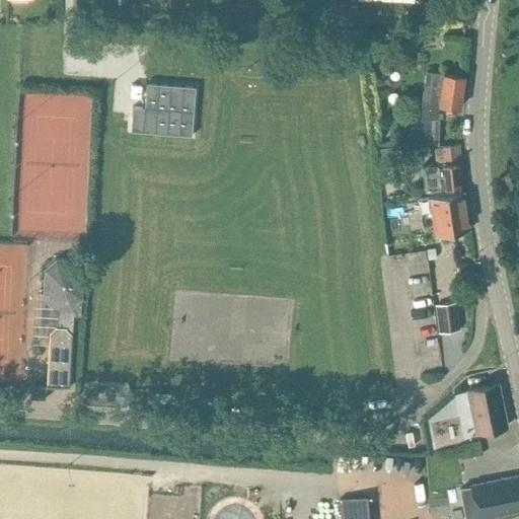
[(421,133),(406,134),(406,142),(416,142),(436,142),(437,146),(454,144),(458,143),(438,143),(438,103),(459,106),(463,76),(442,73),(425,70),(421,100),(421,119),(421,133)]
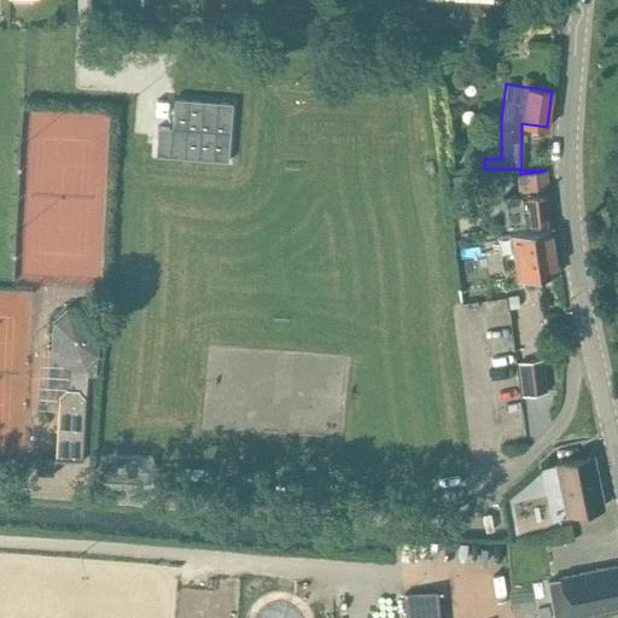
[(156,126),(155,157),(169,157),(229,161),(232,103),(173,100),(172,127),(156,126)]
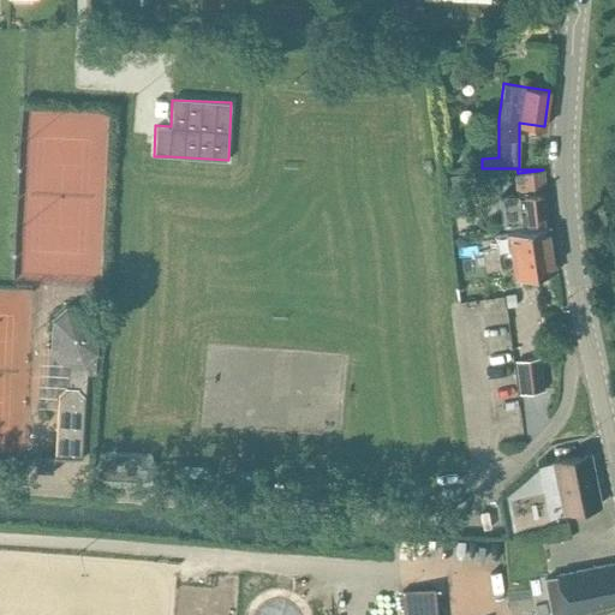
[(518,195),(500,196),(502,226),(521,225),(523,225),(548,222),(545,191),(543,169),(538,171),(518,173),(519,193),(518,195)]
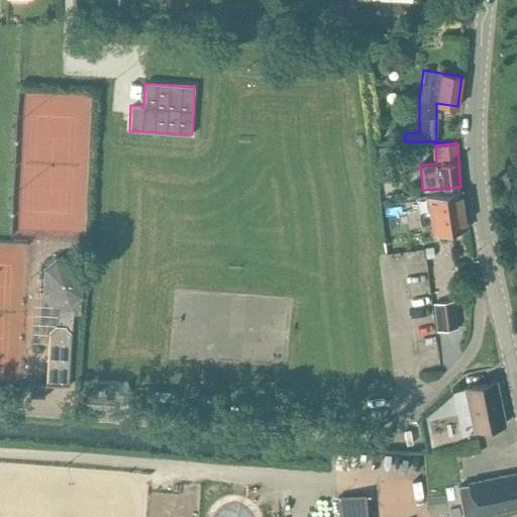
[(395,145),(376,148),(378,157),(397,154),(395,145)]
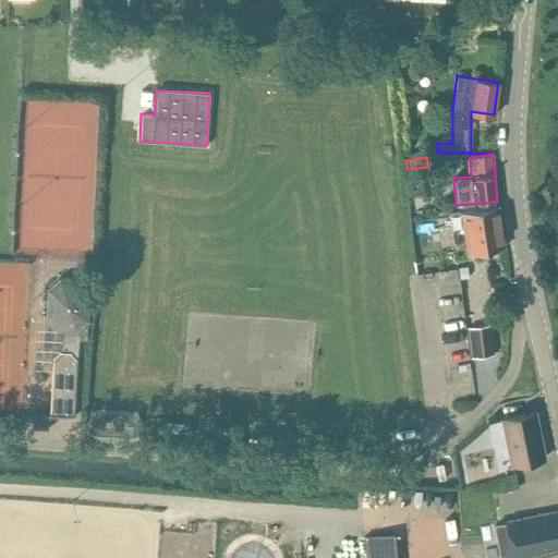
[(421,181),(409,183),(411,194),(423,193),(421,181)]
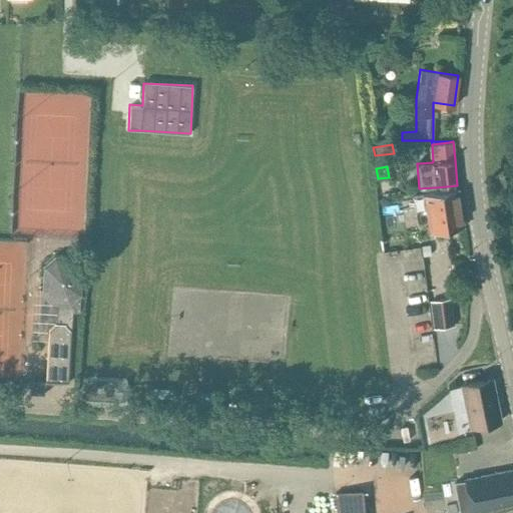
[(401,183),(384,186),(386,196),(402,193),(401,183)]
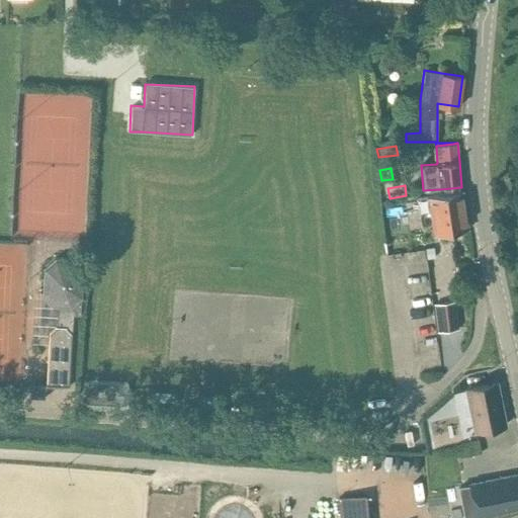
[(468,228),(462,190),(428,195),(433,224),(436,224),(438,238),(452,236),(451,231),(468,228)]
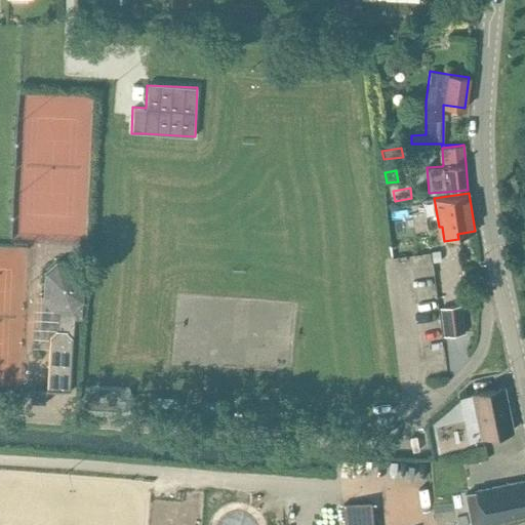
[(439,250),(431,251),(432,261),(440,260),(439,250)]
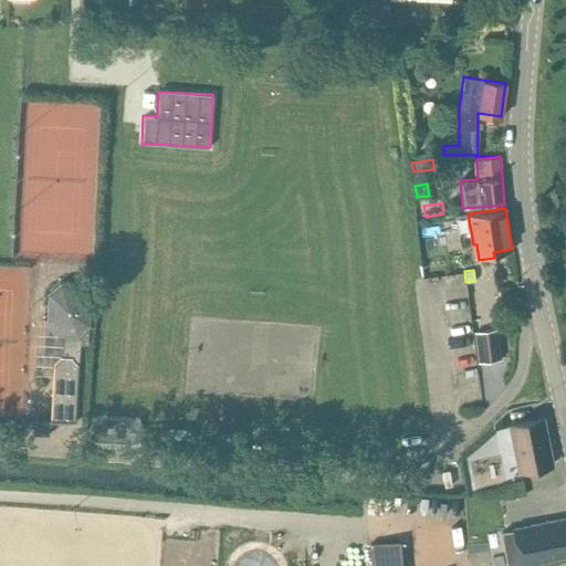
[(87,344),(90,294),(80,282),(61,281),(48,292),(46,322),(56,334),(60,335),(59,357),(53,362),(50,420),(75,421),(79,364),(73,357),(73,353),(79,353),(79,344),(87,344)]
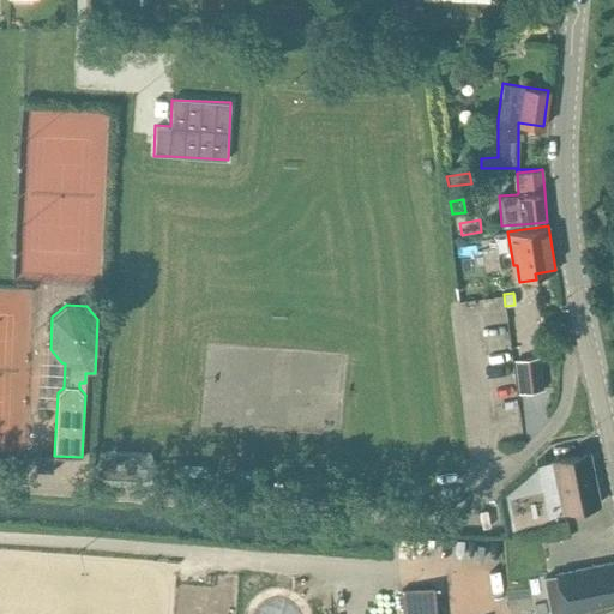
[(518,395),(524,393),(545,391),(541,357),(513,361),(518,395)]
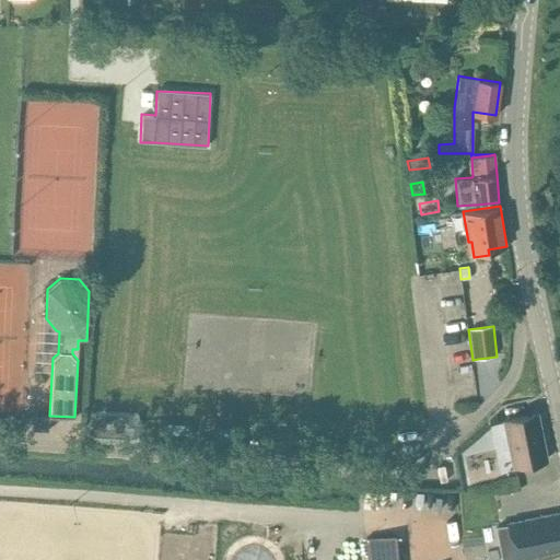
[(89,411),(88,439),(137,441),(137,438),(138,412),(89,410),(89,411)]
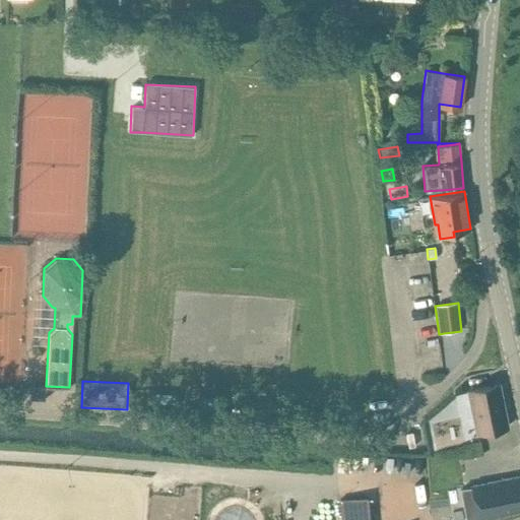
[(477,433),(507,427),(499,384),(468,390),(477,433)]
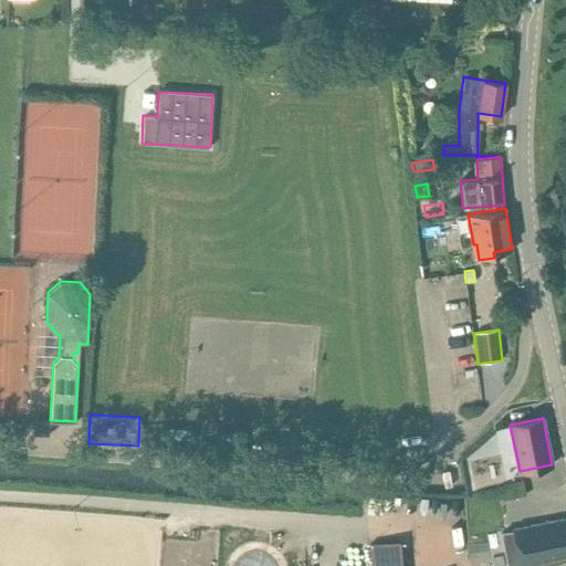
[(31,433),(34,433),(48,435),(49,421),(32,420),(32,427),(31,433)]
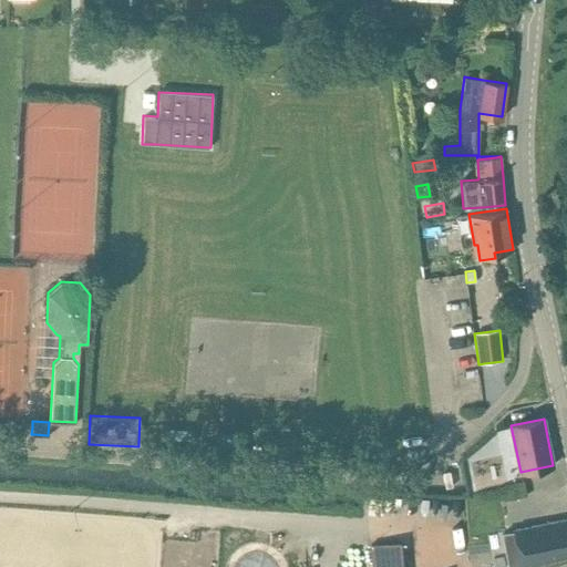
[(500,452),(461,461),(467,492),(506,484),(500,452)]
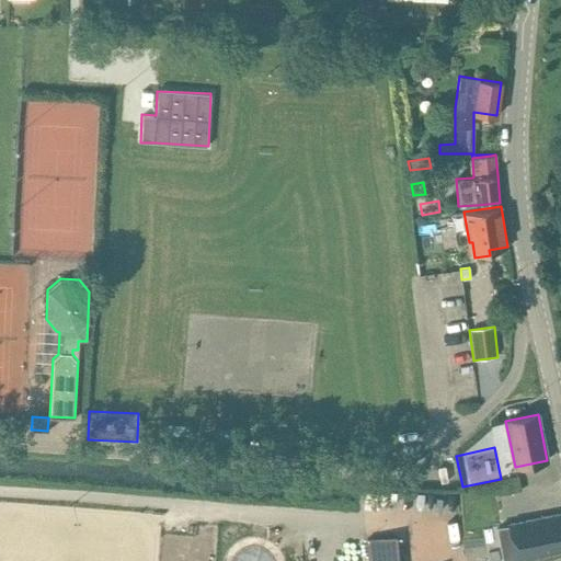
[(510,524),(495,527),(502,560),(516,557),(516,560),(560,550),(560,519),(560,518),(560,514),(540,518),(512,524),(510,524)]
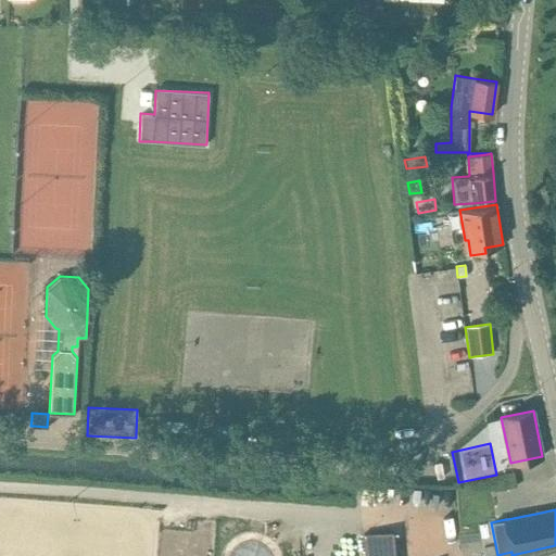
[(390,532),(364,534),(365,555),(393,555),(391,532),(390,532)]
